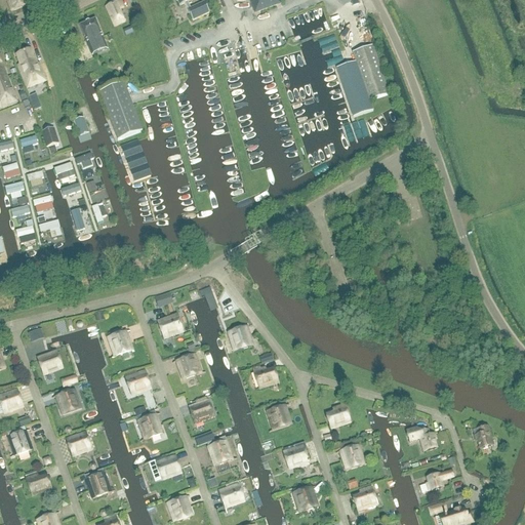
[(31,5),(29,0),(4,0),(6,2),(7,2),(11,12),(31,5)]
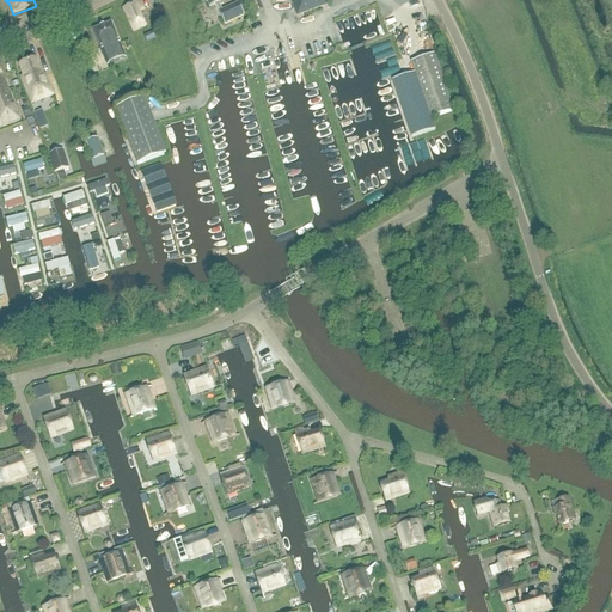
[(203,0),(204,1),(206,1),(209,8),(215,6),(219,13),(224,26),(244,17),(238,5),(222,12),(219,5),(227,0),(226,0),(203,0)]
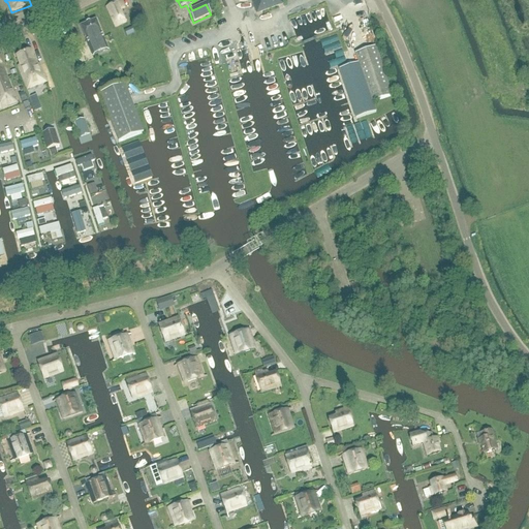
[(250,0),(256,16),(283,5),(281,0),(250,0)]
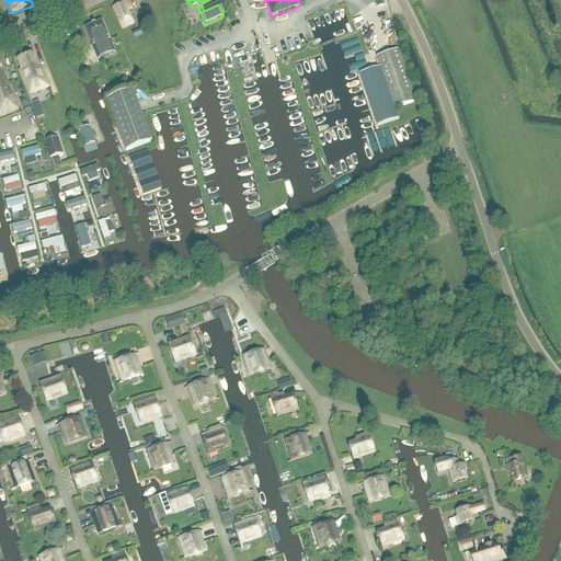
[(112,9),(122,31),(133,25),(128,12),(132,10),(127,2),(112,9)]
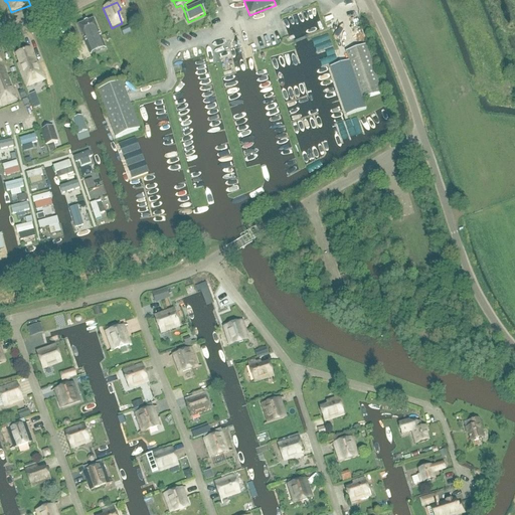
[(90,55),(105,49),(93,20),(77,26),(90,55)]
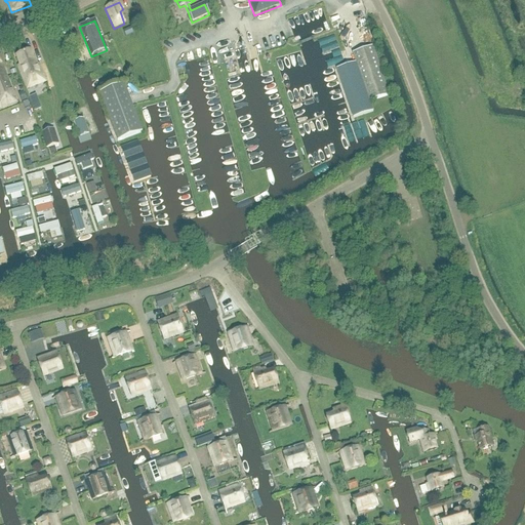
[(132,34),(130,28),(123,31),(125,37),(132,34)]
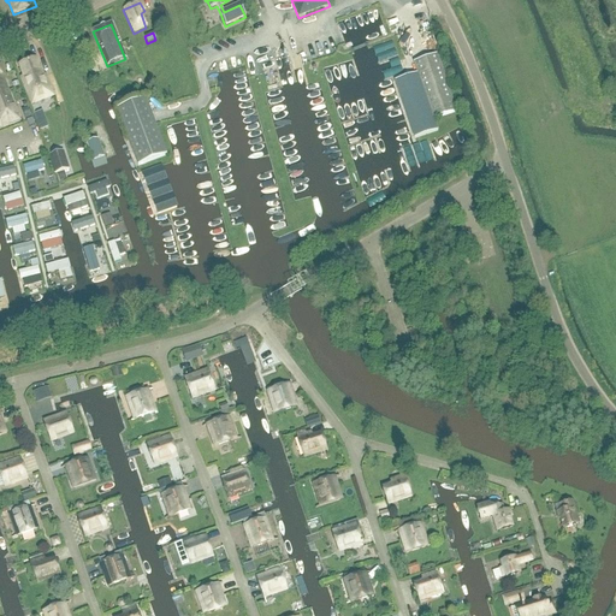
[(404,78),(395,82),(414,140),(437,131),(434,122),(457,114),(457,113),(437,55),(437,54),(413,63),(418,73),(404,78)]
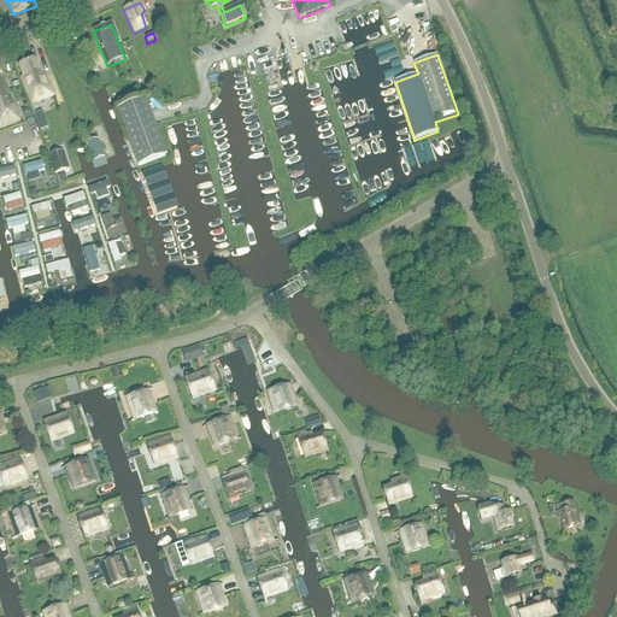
[(35,59),(18,65),(23,77),(19,78),(30,105),(53,97),(45,76),(42,77),(35,59)]
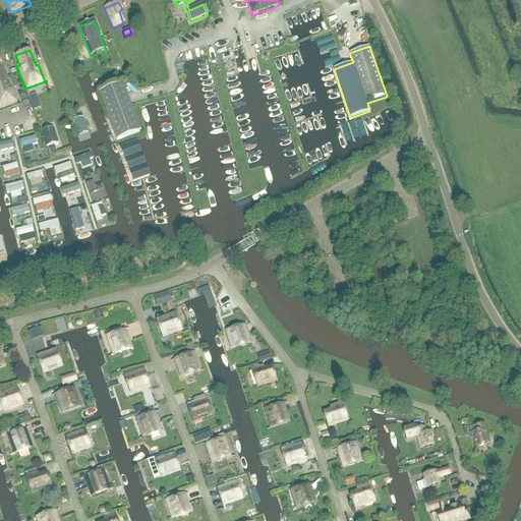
[(0,107),(16,102),(0,60),(0,107)]
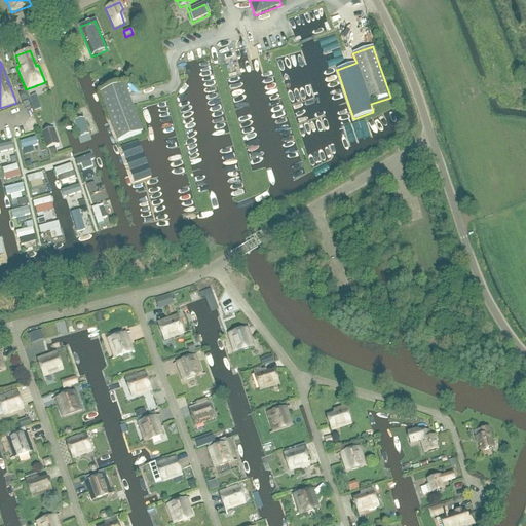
[(124,85),(99,95),(118,144),(143,134),(124,85)]
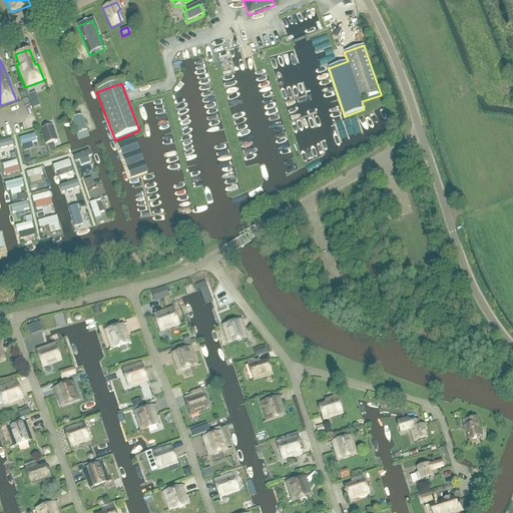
[(82,116),(71,119),(77,135),(76,135),(78,141),(89,137),(87,131),(82,116)]
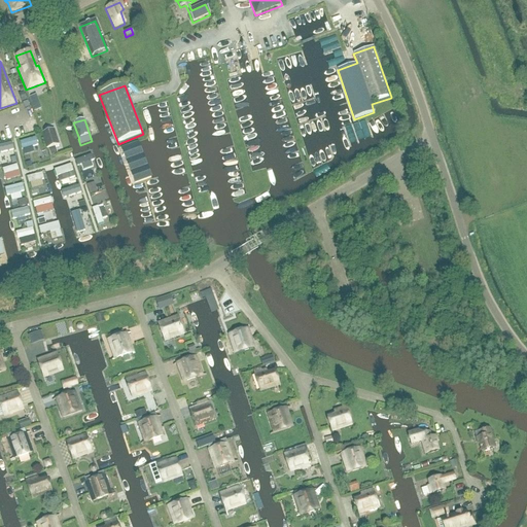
[(45,149),(58,145),(53,131),(41,134),(45,149)]
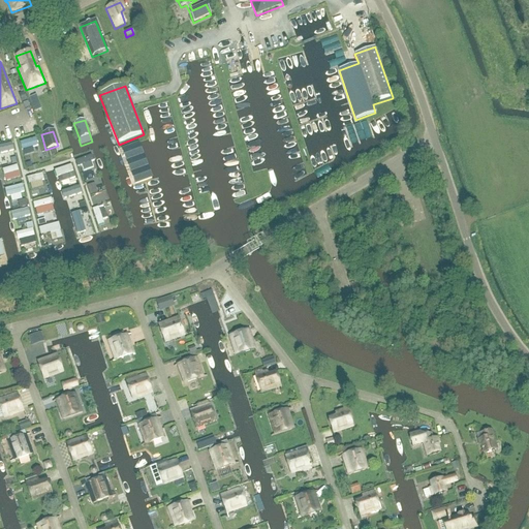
[(16,148),(20,160),(25,159),(26,163),(36,160),(32,144),(16,148)]
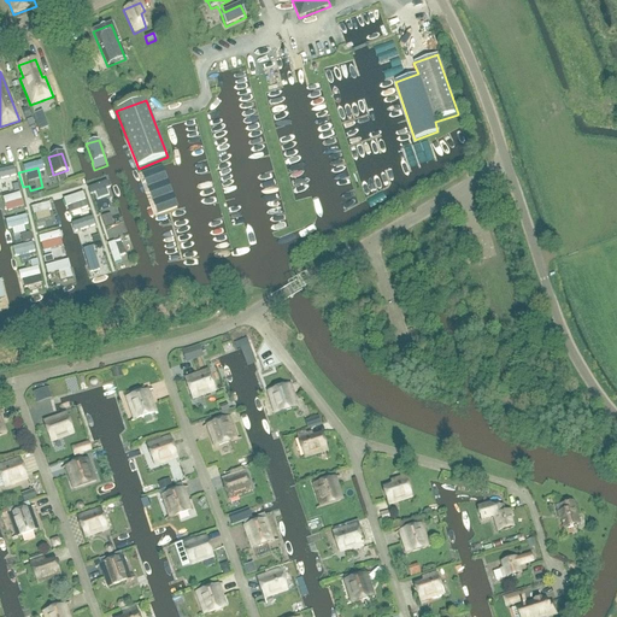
[(0,191),(13,188),(10,169),(0,170),(0,191)]
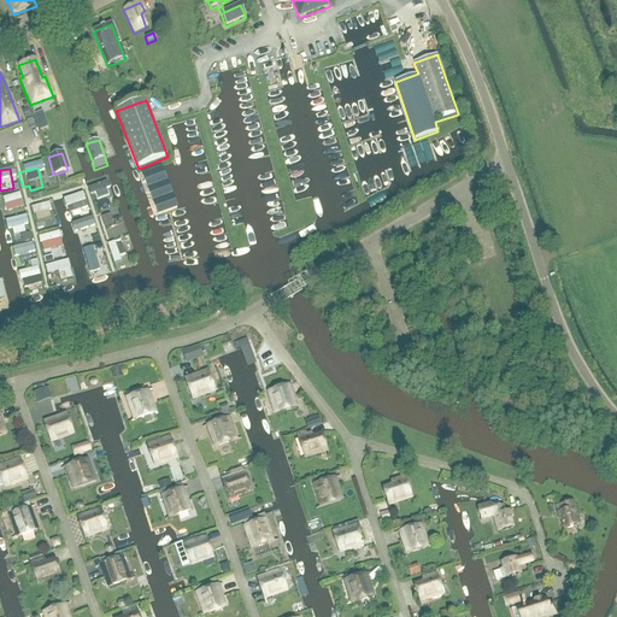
[(84,189),(94,213),(110,207),(101,183),(84,189)]
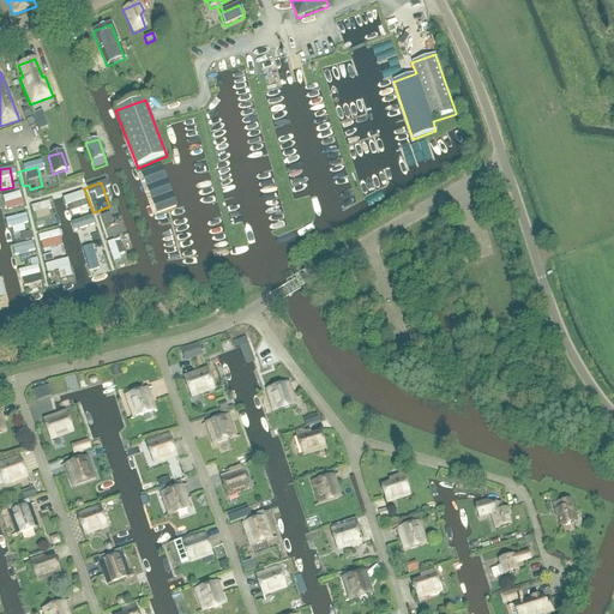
[(46,203),(26,208),(28,215),(47,211),(46,203)]
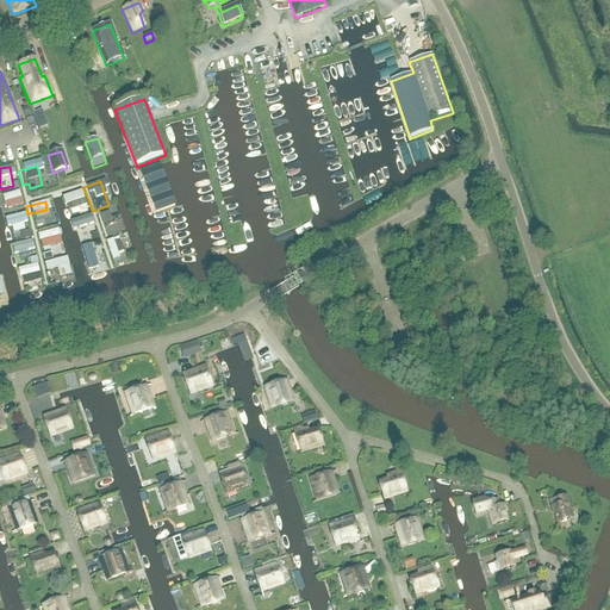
[(112,231),(118,230),(112,205),(104,207),(109,223),(104,224),(101,215),(95,216),(101,236),(112,234),(112,231)]
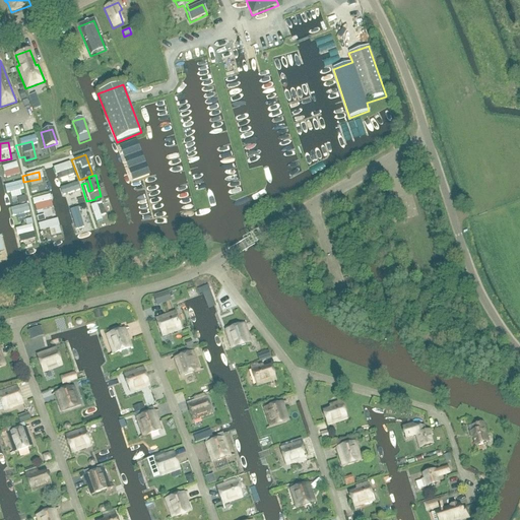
[(44,181),(25,187),(28,195),(47,188),(44,181)]
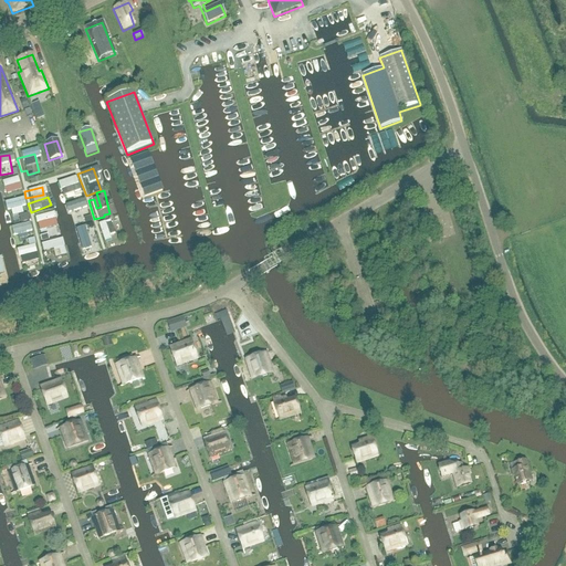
[(32,224),(53,220),(51,213),(31,218),(32,224)]
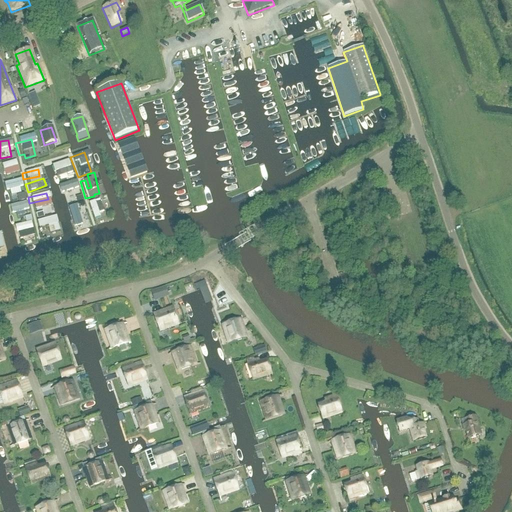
[(95,197),(96,199),(82,205),(89,224),(103,218),(100,210),(106,208),(100,195),(95,197)]
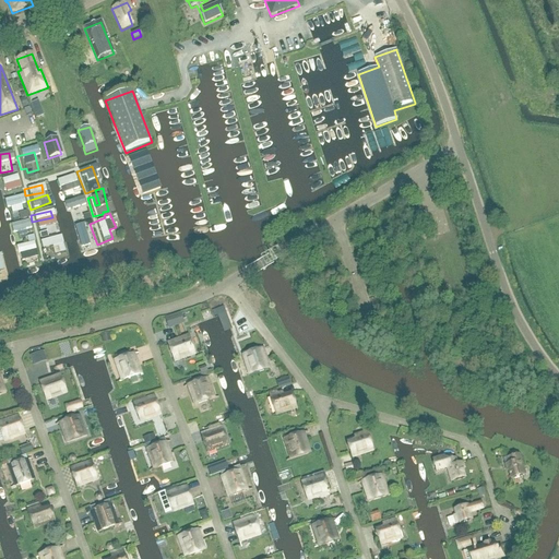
[(39,250),(49,249),(50,258),(62,256),(60,238),(38,241),(39,250)]
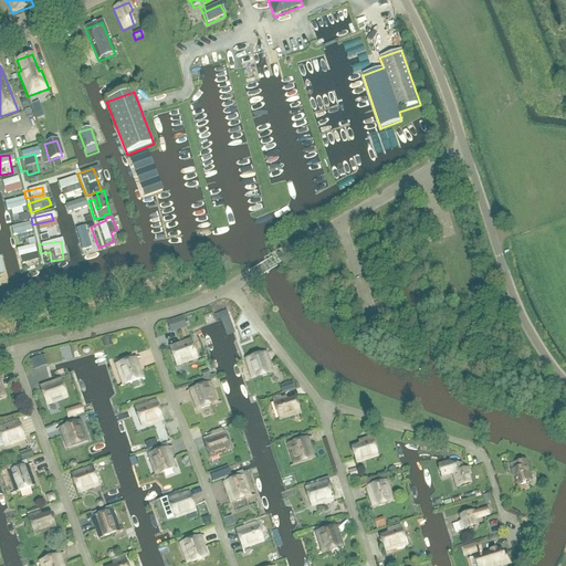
[(182,317),(167,323),(170,334),(186,327),(182,317)]
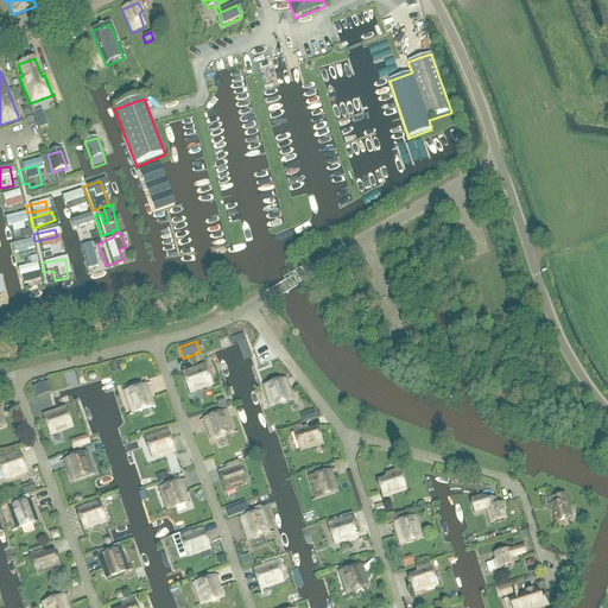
[(190,396),(211,387),(204,366),(182,373),(190,396)]
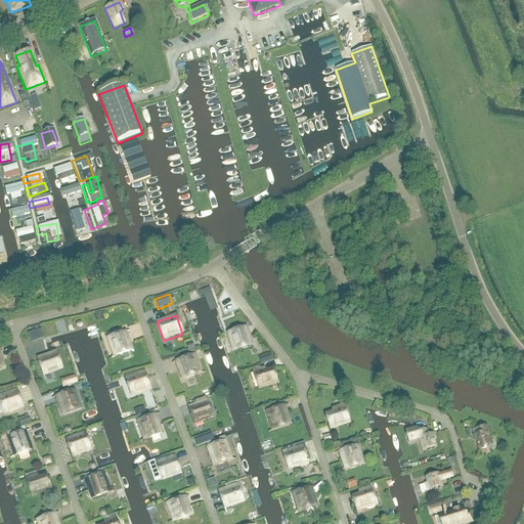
[(252,347),(246,328),(227,334),(233,353),(252,347)]
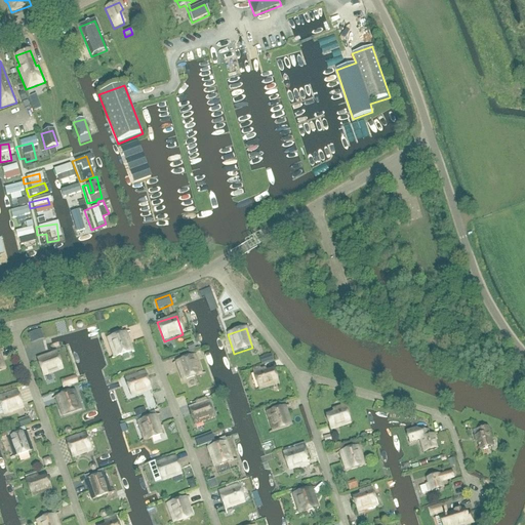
[(28,334),(31,344),(44,339),(40,329),(28,334)]
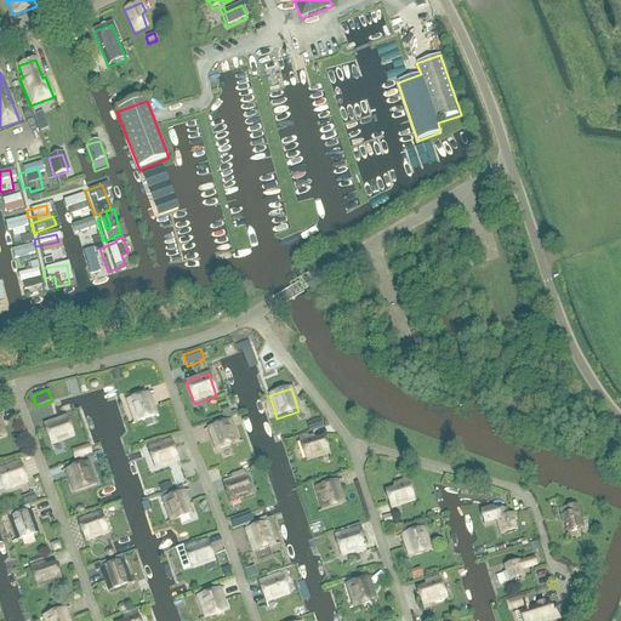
[(158,423),(155,417),(157,416),(148,394),(126,402),(135,425),(143,421),(146,428),(158,423)]
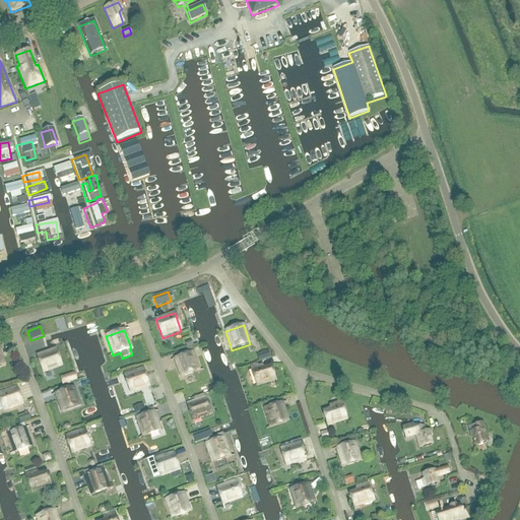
[(186,349),(193,347),(190,340),(184,343),(186,349)]
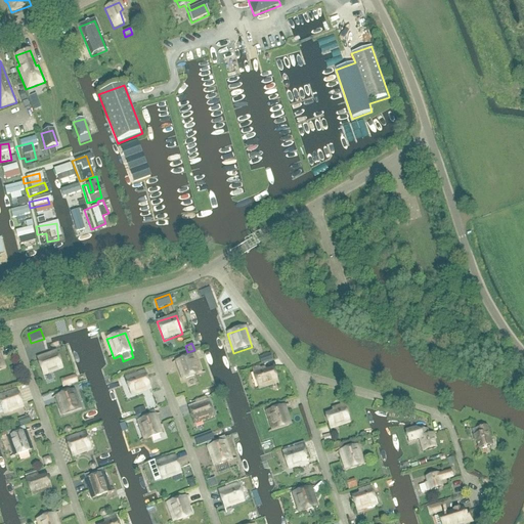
[(185,358),(175,362),(182,381),(201,375),(193,355),(195,355),(194,350),(184,354),(185,358)]
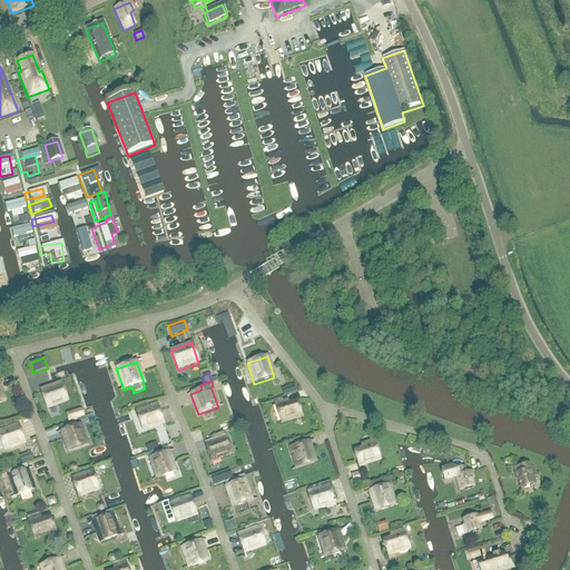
[(61,384),(40,392),(46,409),(68,401),(61,384)]
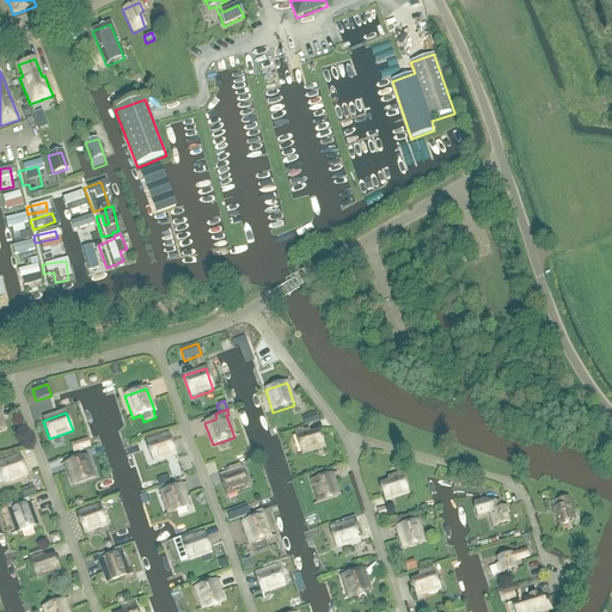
[(316,415),(303,418),(305,427),(307,426),(318,422),(316,415)]
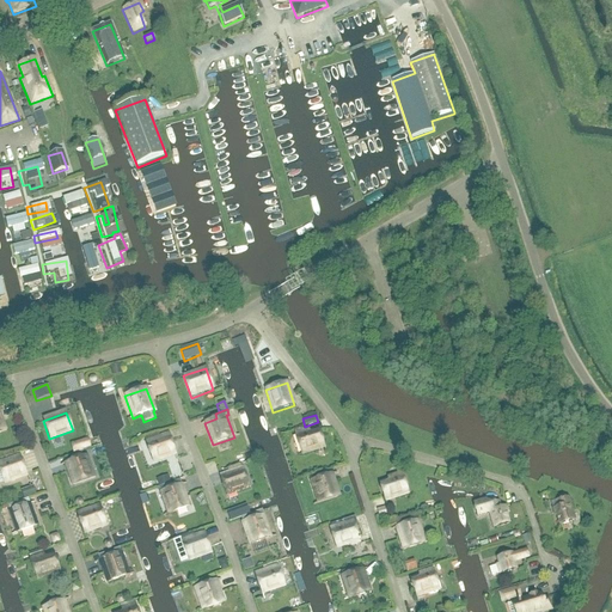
[(308,432),(295,436),(301,454),(324,447),(319,433),(311,435),(308,432)]
